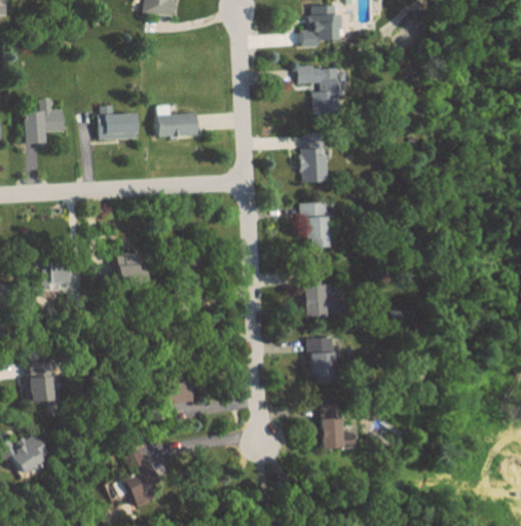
[(170,32),(174,0),(144,0),(142,13),(156,14),(154,31),(170,32)]
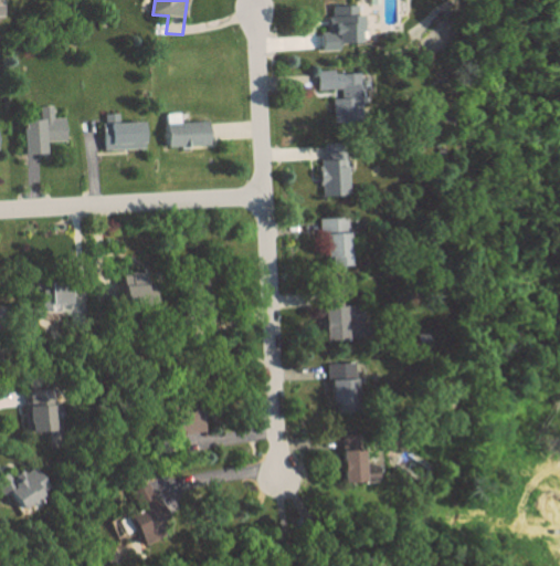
[(363,6),(333,7),(334,32),(325,33),(325,51),(344,51),(342,43),(365,42),(363,6)]
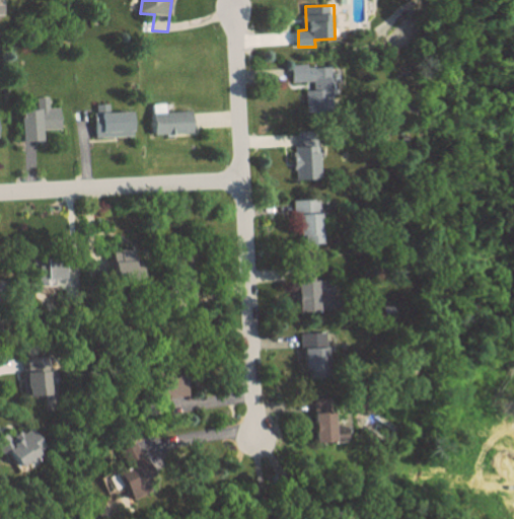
[(309,114),(334,114),(334,66),(294,66),(294,82),(315,82),(316,90),(308,90),(309,114)]
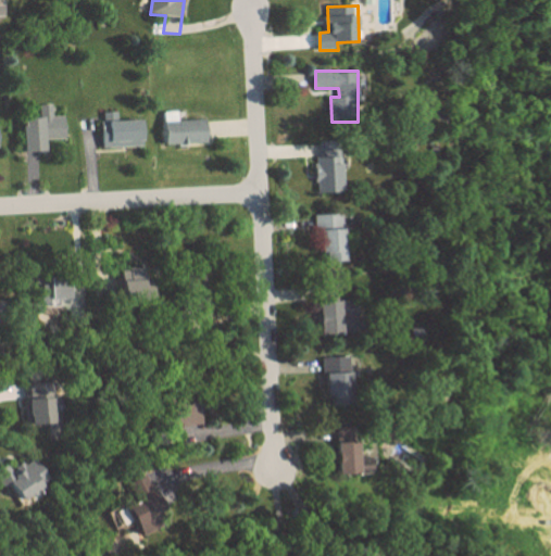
[(66,115),(55,115),(55,104),(40,104),(41,117),(25,118),(26,152),(48,151),(48,139),(67,138),(66,115)]
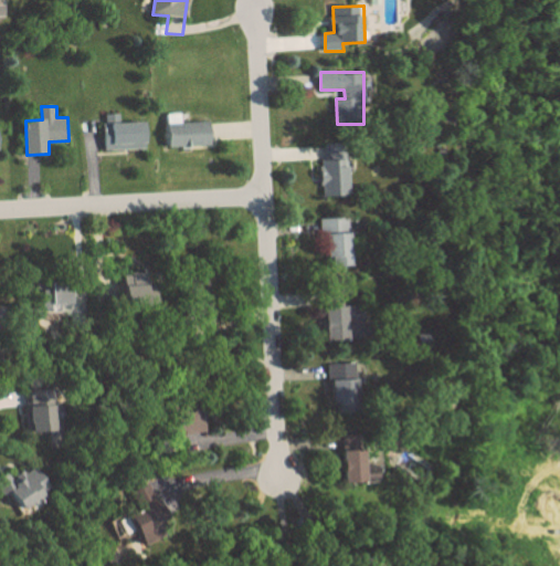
[(147,148),(146,122),(122,122),(122,114),(105,114),(106,149),(147,148)]
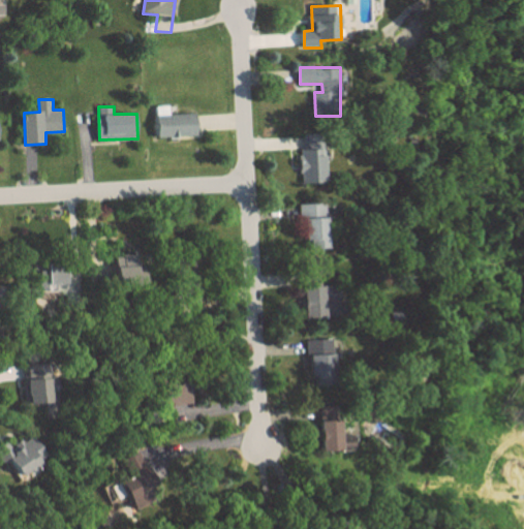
[(197,114),(171,114),(171,106),(158,106),(159,137),(198,136),(197,114)]
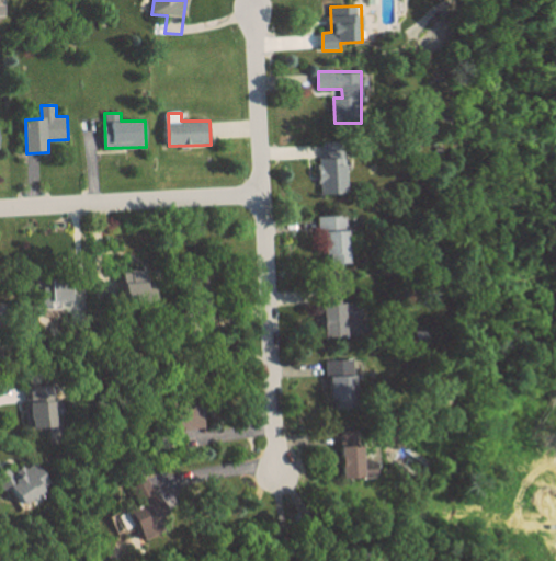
[(348,193),(348,165),(336,165),(336,142),(325,142),(326,159),(321,159),(321,194),(348,193)]
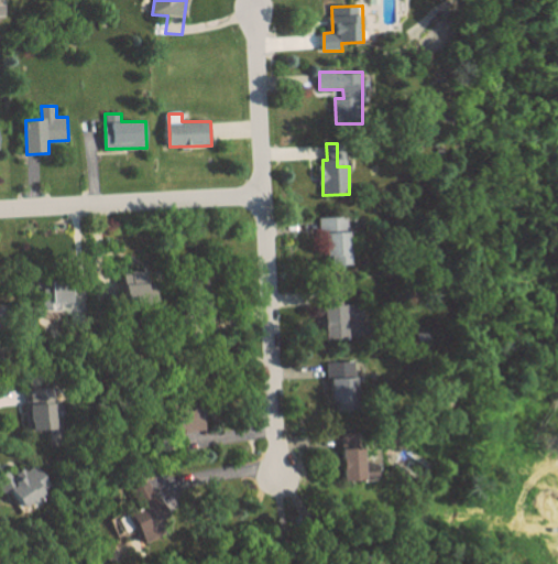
[(321,218),(323,234),(327,234),(328,257),(334,257),(334,267),(352,266),(350,217),(321,218)]
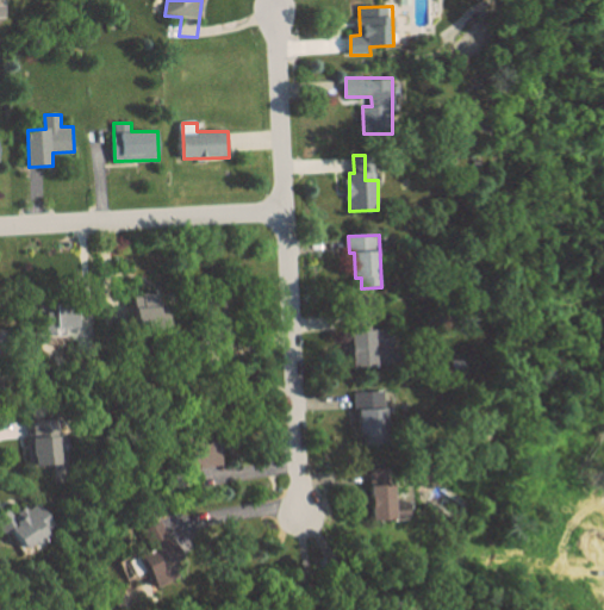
[(161,294),(129,296),(131,332),(170,330),(169,315),(161,316),(161,294)]
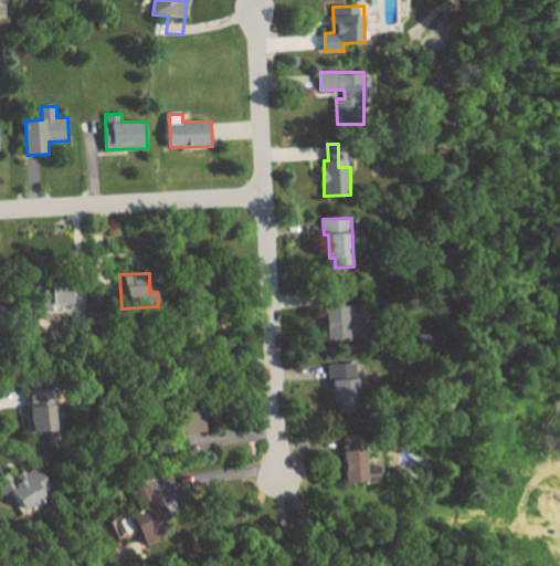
[(72,305),(73,282),(41,281),(41,312),(53,312),(53,304),(72,305)]
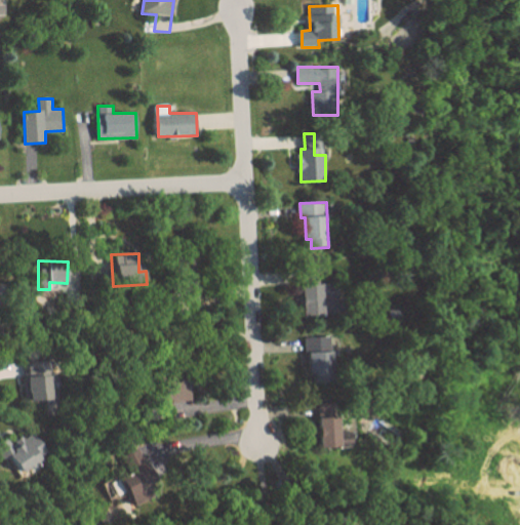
[(306,316),(346,316),(346,297),(324,298),(324,286),(305,286),(306,316)]
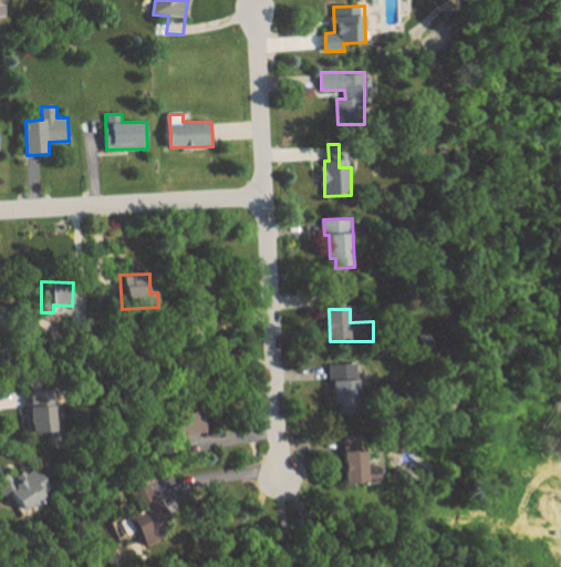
[(361,364),(334,364),(335,410),(362,409),(361,364)]
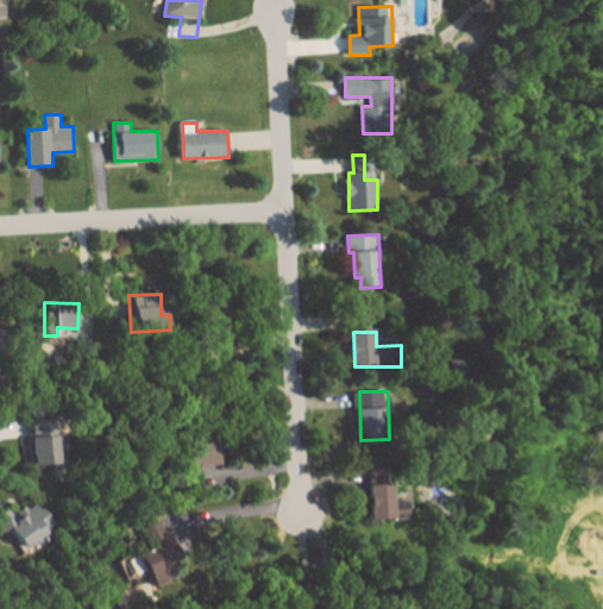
[(32,465),(61,465),(60,419),(31,420),(32,465)]
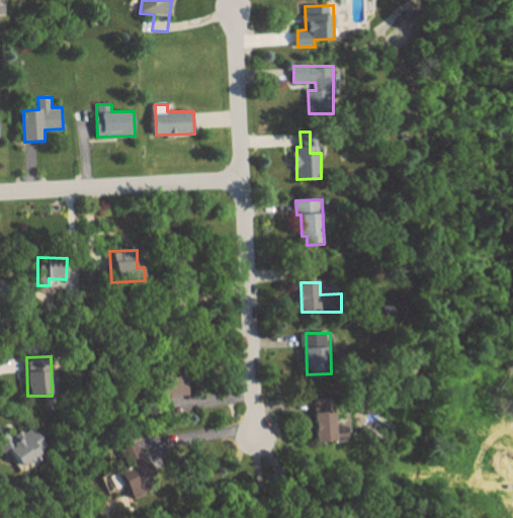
[(189,398),(187,375),(161,378),(163,401),(189,398)]
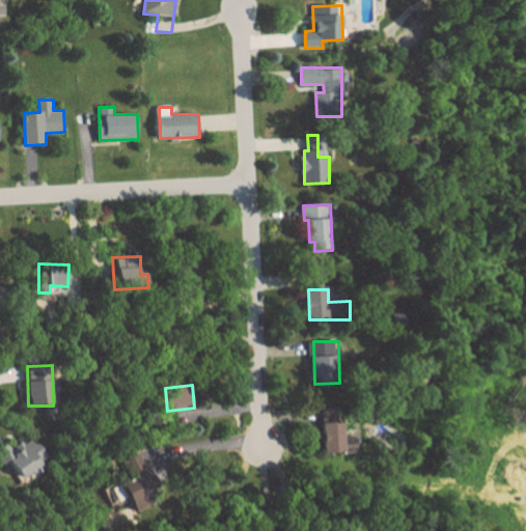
[(344,407),(325,408),(326,453),(345,453),(344,407)]
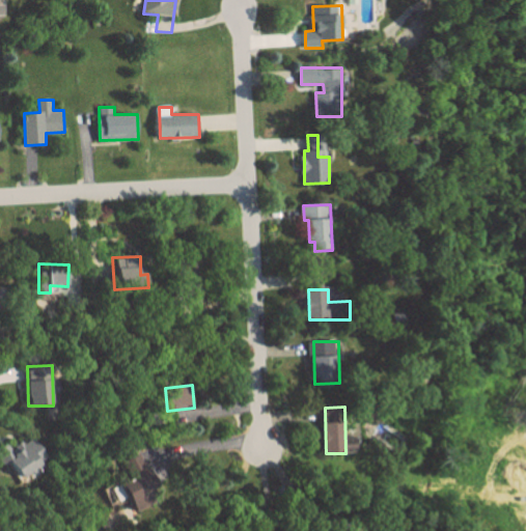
[(51,462),(26,428),(0,447),(25,481),(51,462)]
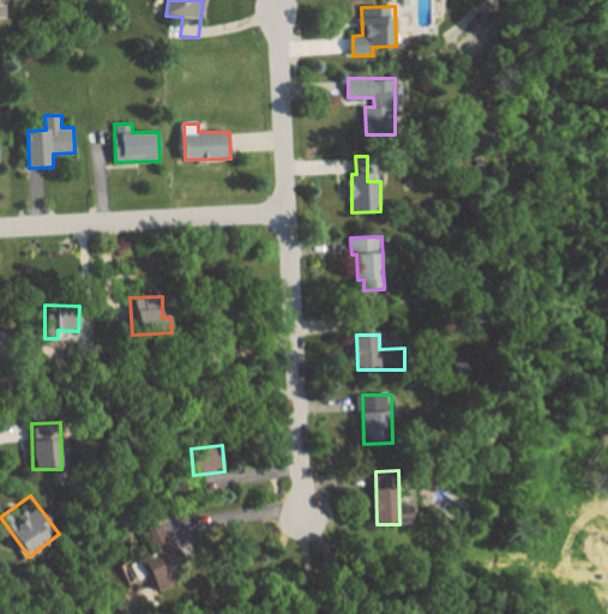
[(161,593),(184,583),(176,567),(185,563),(174,541),(143,555),(161,593)]
